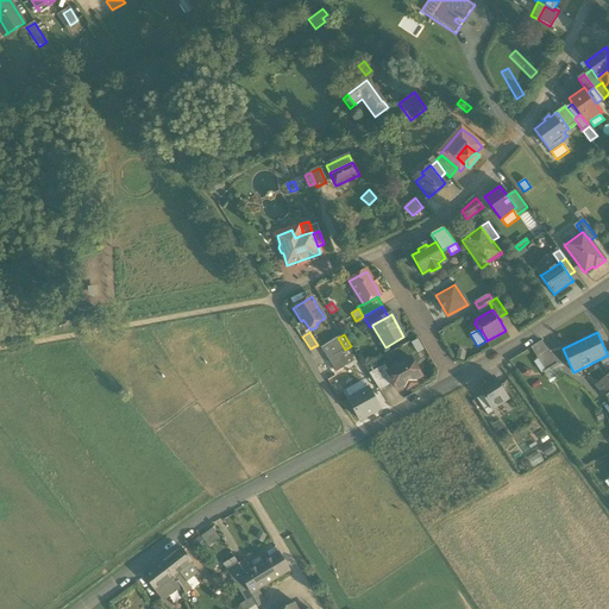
[(321,347),(328,360),(340,352),(345,350),(338,338),(321,347)]
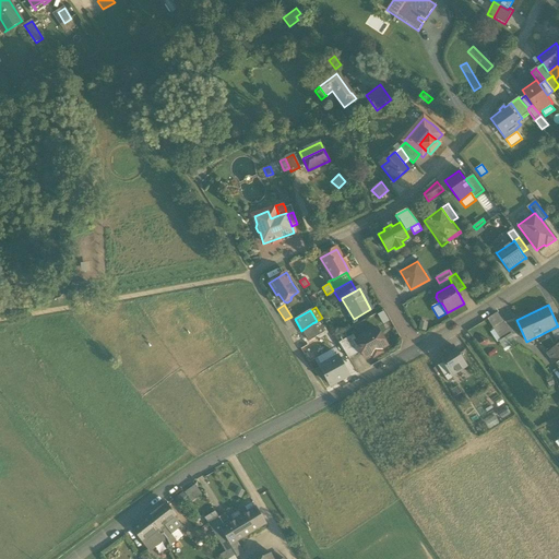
[(487,320),(492,329),(502,322),(497,313),(487,320)]
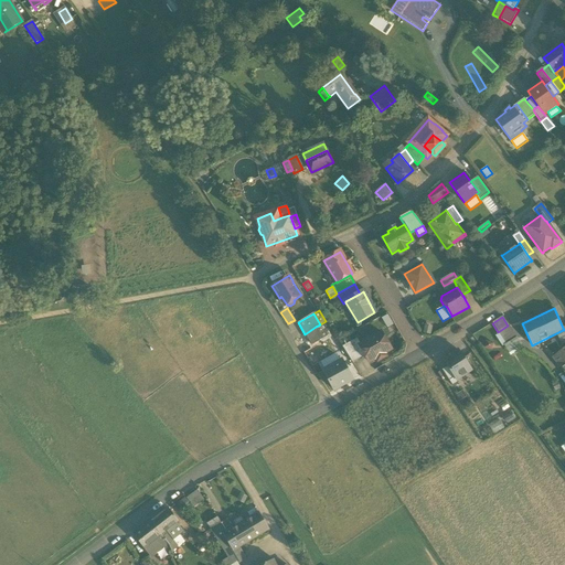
[(425,324),(423,333),(430,336),(433,327),(425,324)]
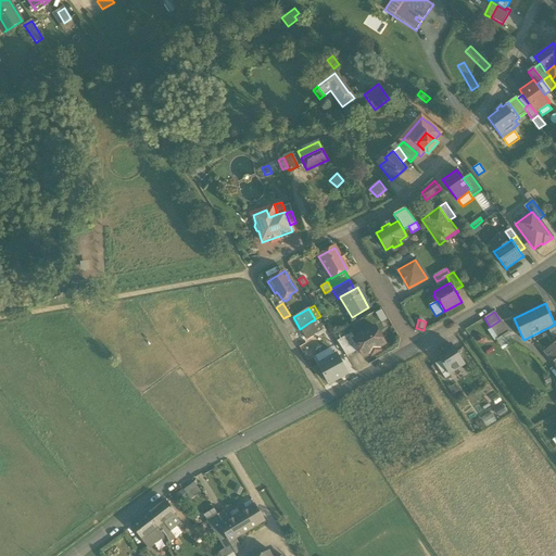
[(512,340),(506,331),(500,320),(490,327),(496,338),(495,339),(501,348),(512,340)]
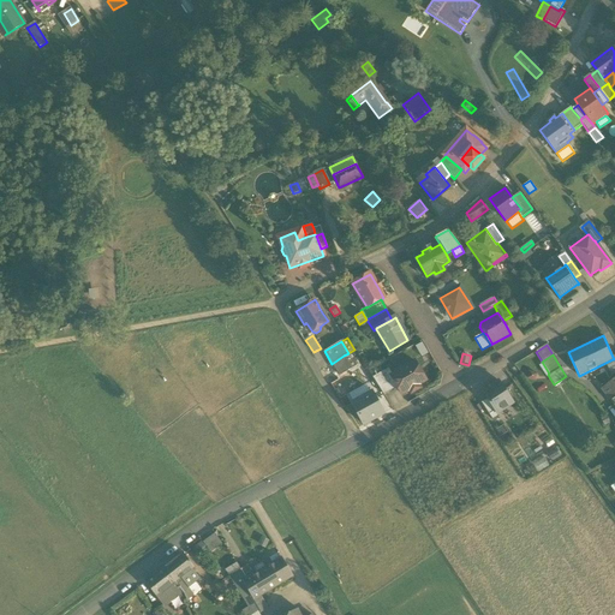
[(352,368),(344,356),(332,364),(340,376),(352,368)]
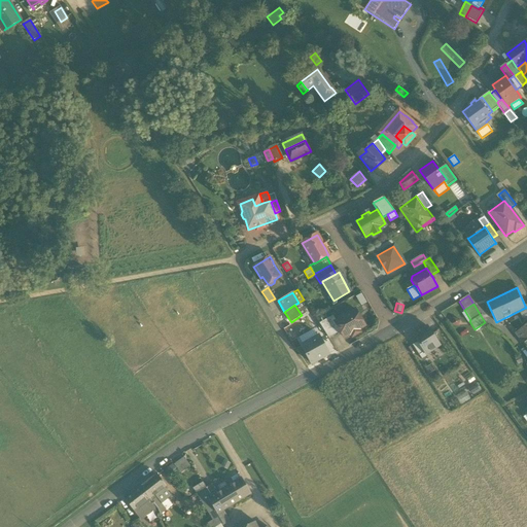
[(341,331),(345,338),(351,334),(358,330),(364,326),(355,310),(336,320),(335,321),(341,331)]
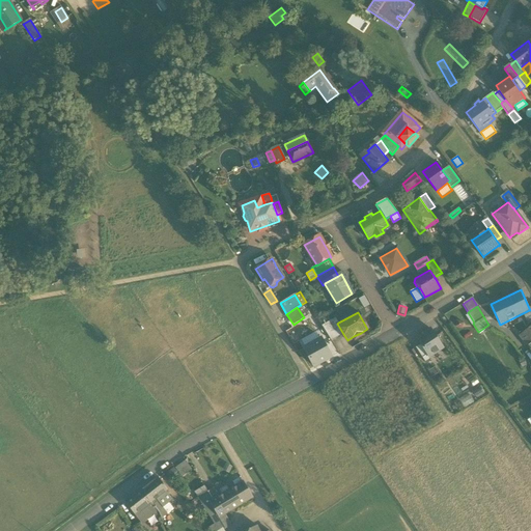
[(318,320),(322,326),(330,322),(327,315),(318,320)]
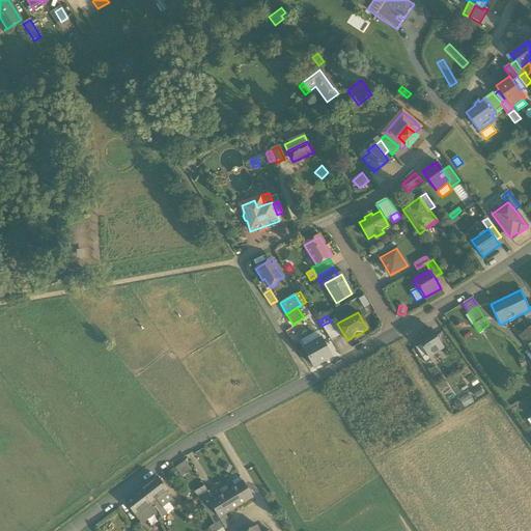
[(322,326),(331,341),(343,334),(337,324),(338,323),(335,318),(330,322),(322,326)]
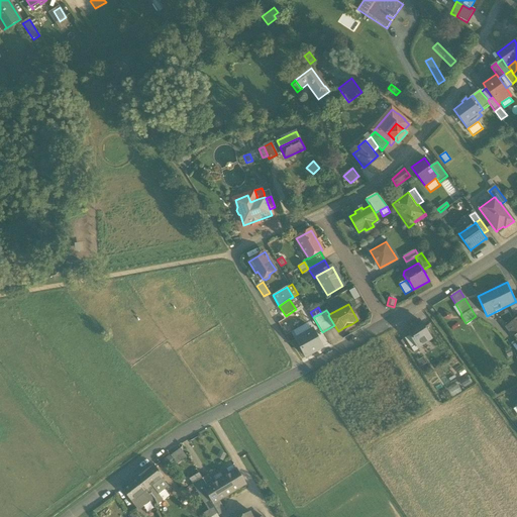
[(516,318),(506,327),(513,335),(516,331),(516,318)]
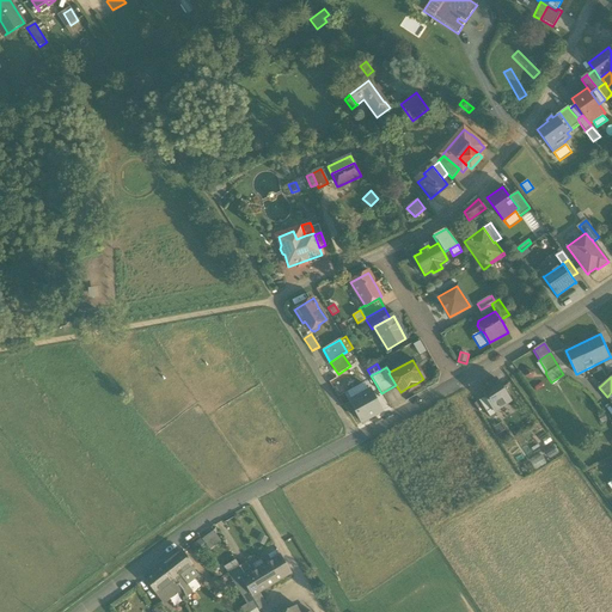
[(510,402),(496,379),(479,390),(484,397),(495,411),(510,402)]
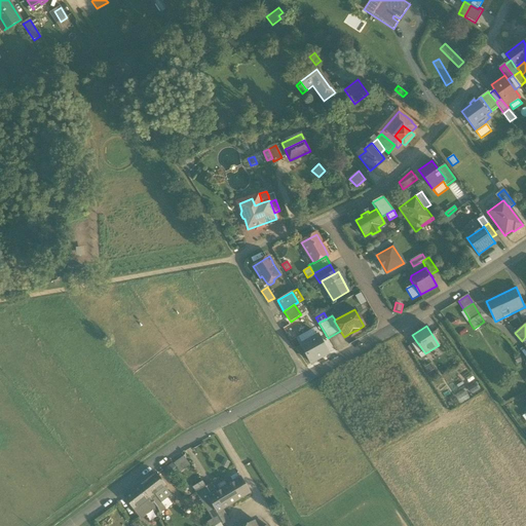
[(318,335),(301,345),(310,363),(329,353),(318,335)]
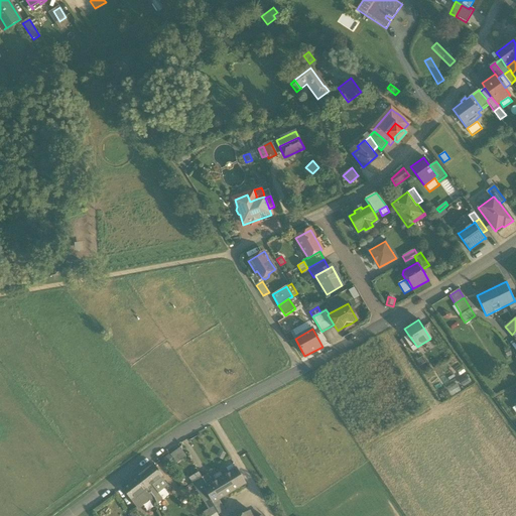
[(417,347),(408,335),(403,338),(413,353),(418,350),(417,347)]
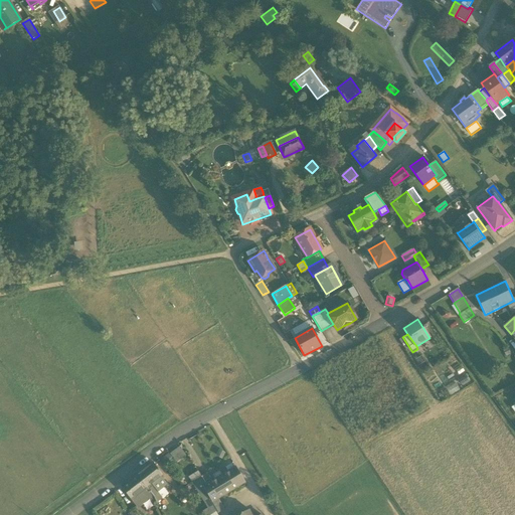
[(415,360),(418,365),(425,361),(421,356),(415,360)]
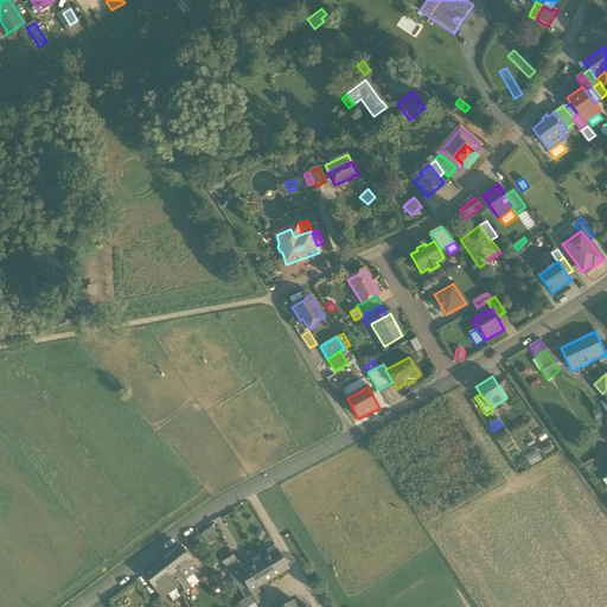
[(540,447),(545,455),(554,449),(549,441),(540,447)]
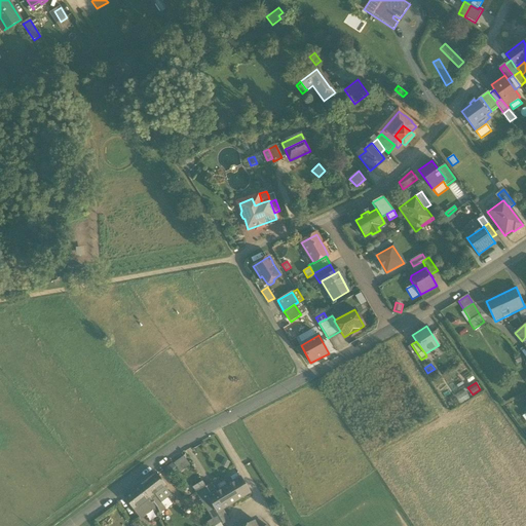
[(178,461),(184,472),(193,465),(187,456),(178,461)]
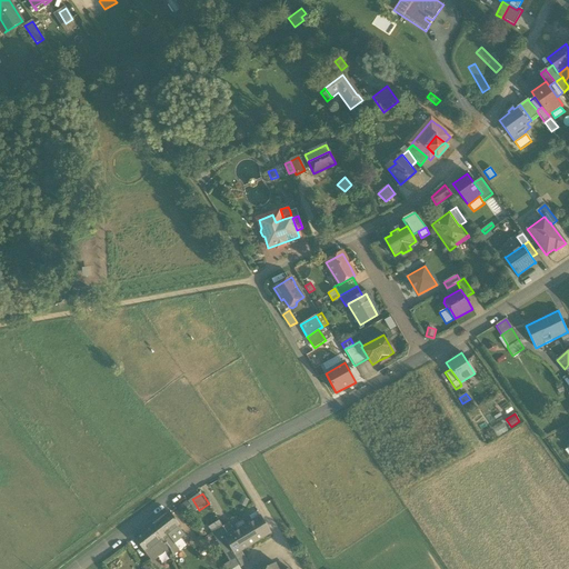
[(186,511),(192,509),(189,501),(183,503),(186,511)]
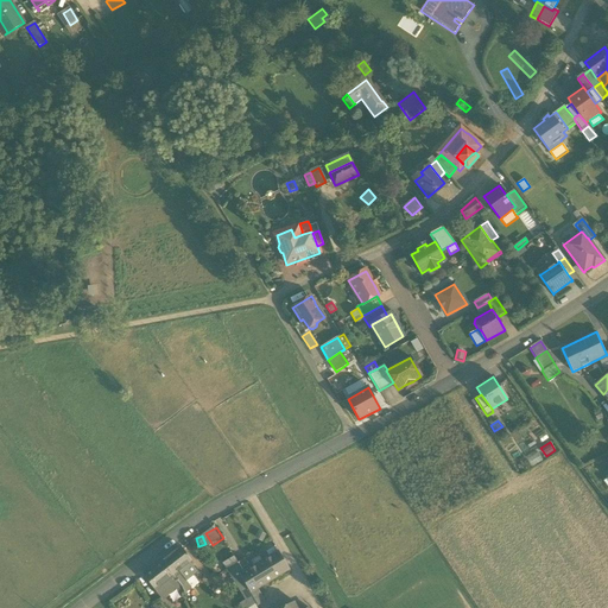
[(179,548),(162,562),(173,575),(178,571),(190,561),(179,548)]
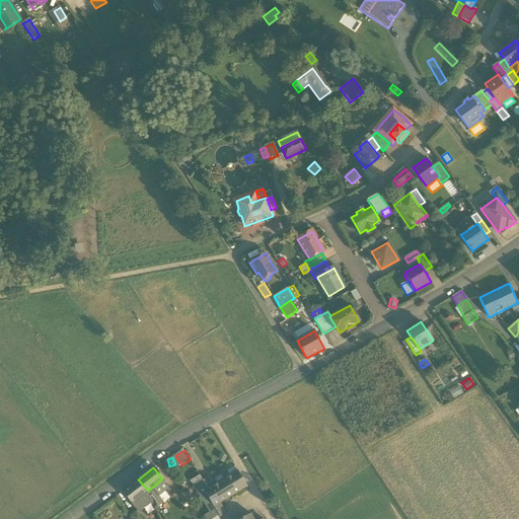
[(206,492),(214,505),(220,502),(246,486),(238,471),(214,486),(209,490),(206,492)]
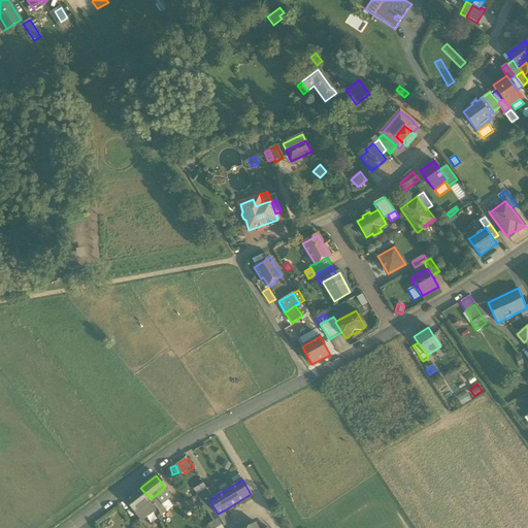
[(209,493),(212,498),(218,494),(212,485),(206,489),(209,493)]
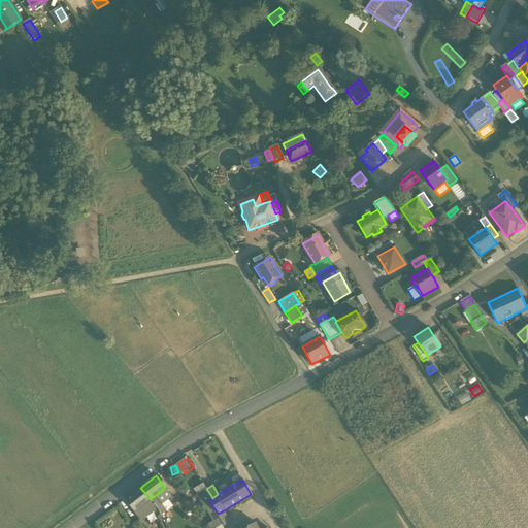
[(145,503),(151,499),(140,488),(126,499),(135,512),(142,505),(145,503)]
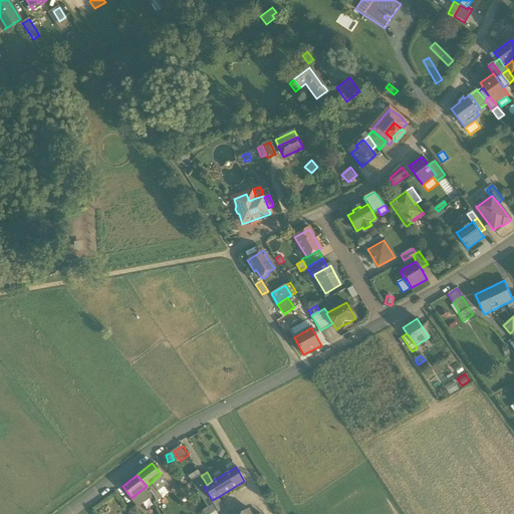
[(204,498),(207,503),(212,500),(204,487),(207,485),(204,480),(195,485),(203,498),(204,498)]
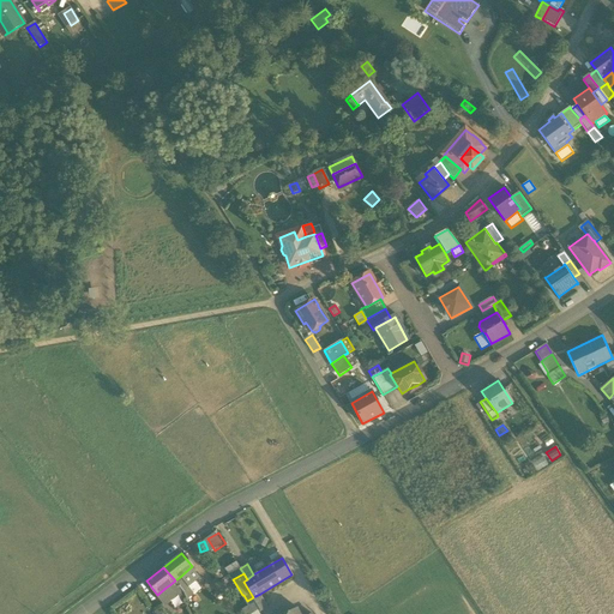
[(175,581),(184,591),(188,588),(180,577),(175,581)]
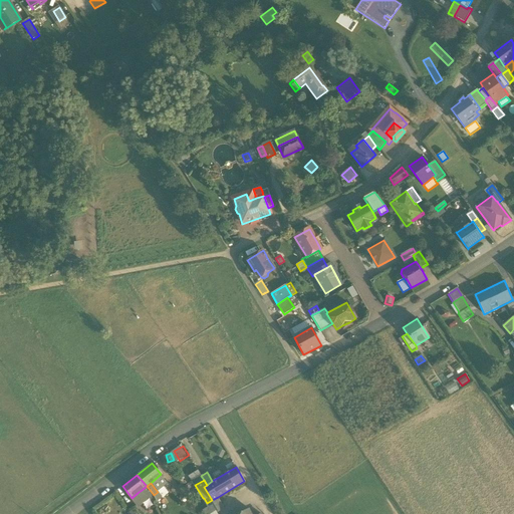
[(147,486),(142,490),(148,497),(150,499),(154,495),(147,486)]
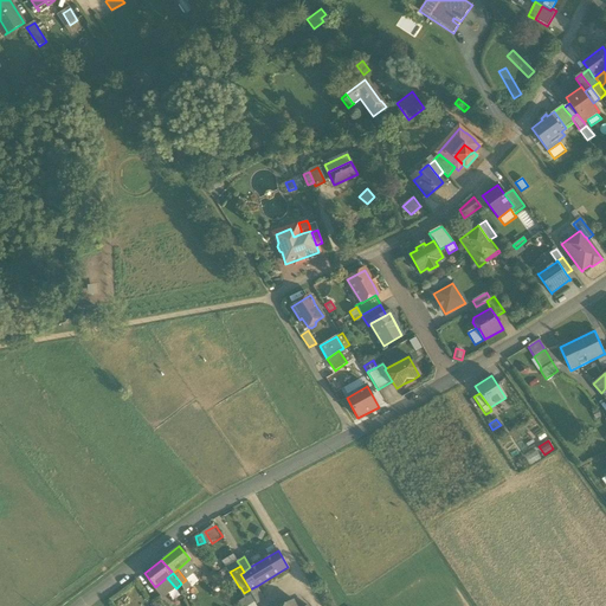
[(167,578),(163,580),(169,588),(174,586),(167,578)]
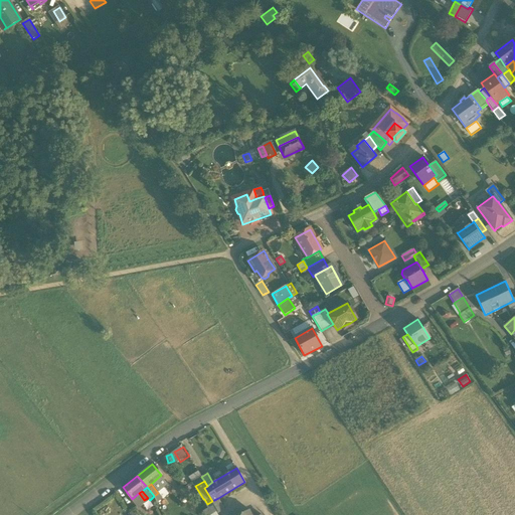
[(138,506),(144,500),(139,493),(132,499),(138,506)]
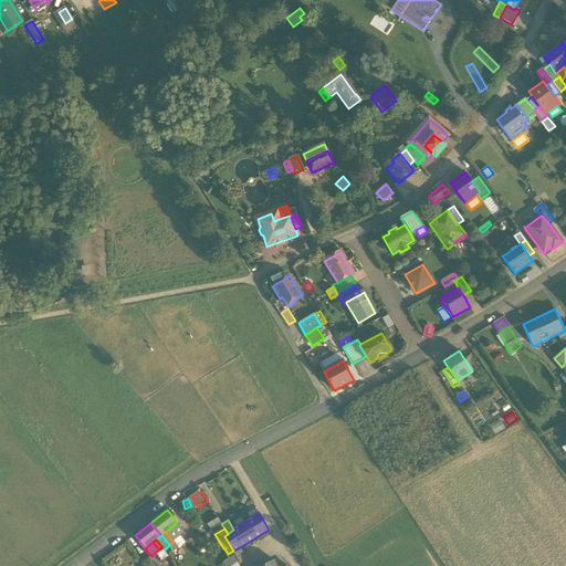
[(240,563),(240,564),(248,561),(240,547),(233,552),(240,563)]
